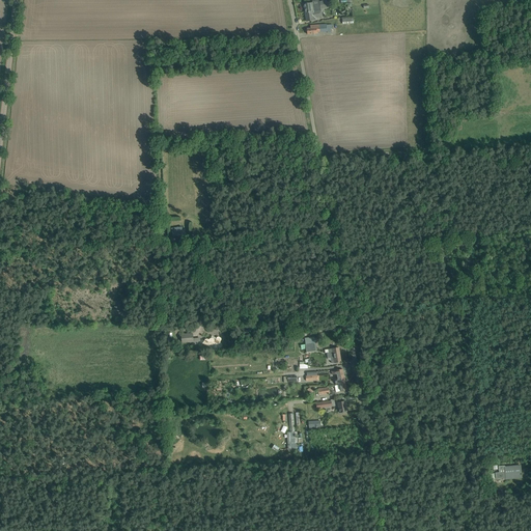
[(319,2),(320,9),(331,7),(330,0),(319,2)]
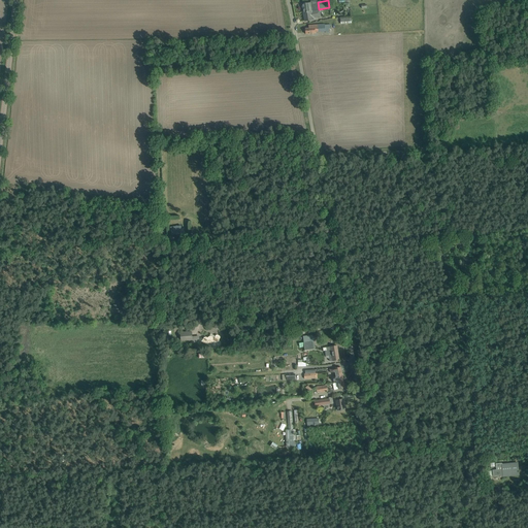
[(319,10),(318,4),(311,5),(310,3),(301,4),(303,12),(312,11),(319,10)]
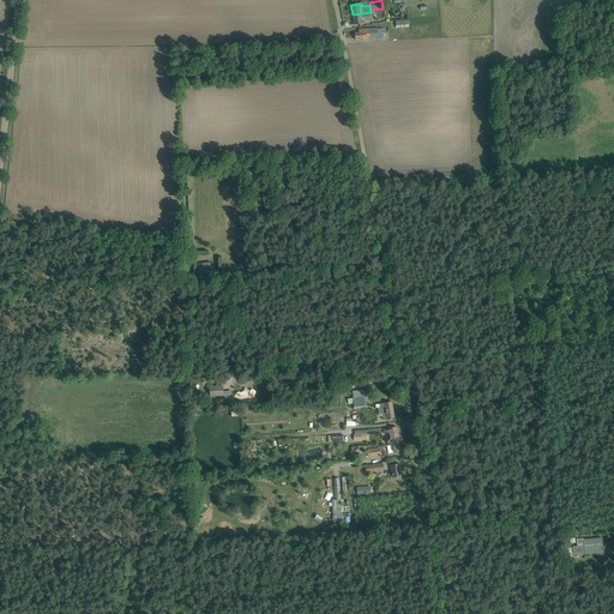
[(363,13),(353,14),(354,25),(365,23),(365,20),(373,19),(372,12),(371,12),(363,13)]
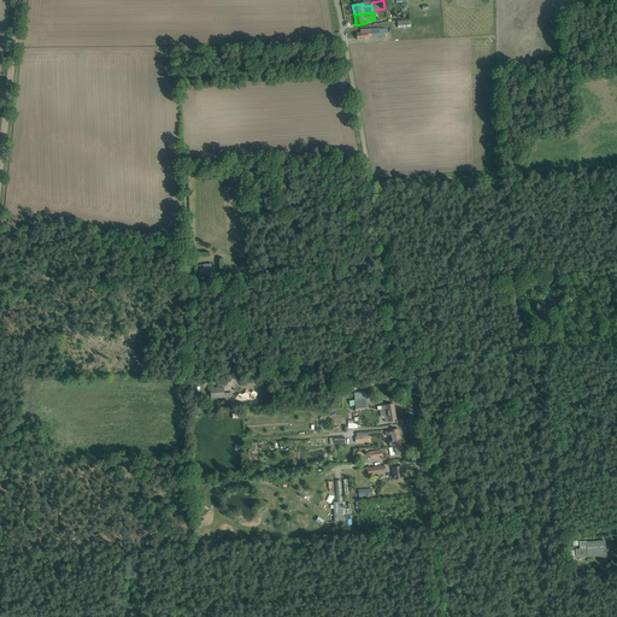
[(371,31),(371,29),(360,30),(360,33),(357,34),(357,40),(363,40),(368,39),(368,37),(371,37),(380,37),(385,37),(385,33),(386,33),(386,29),(380,29),(376,29),(376,31),(371,31)]
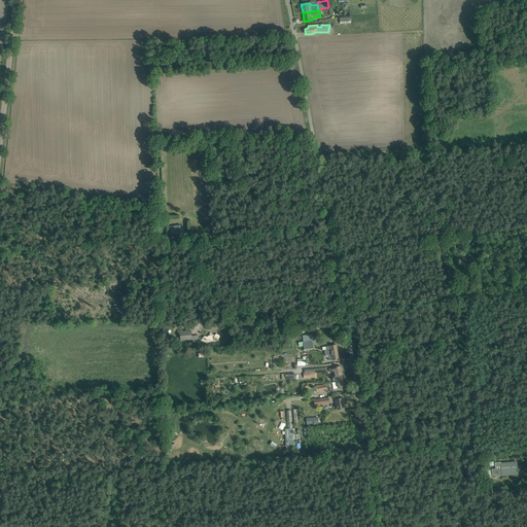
[(170,225),(171,234),(181,234),(181,225),(170,225)]
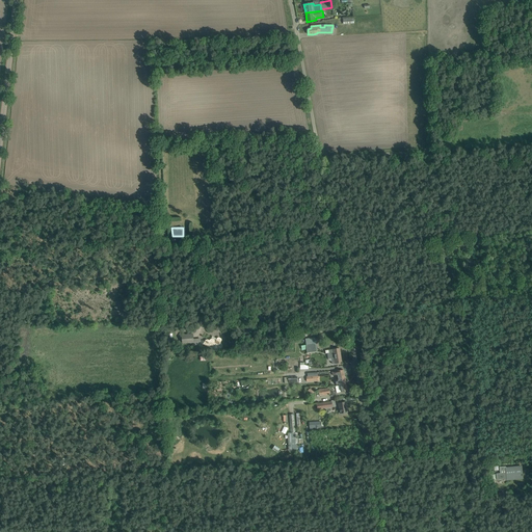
[(193,344),(193,346),(202,345),(201,339),(193,339),(193,335),(181,336),(181,345),(193,344)]
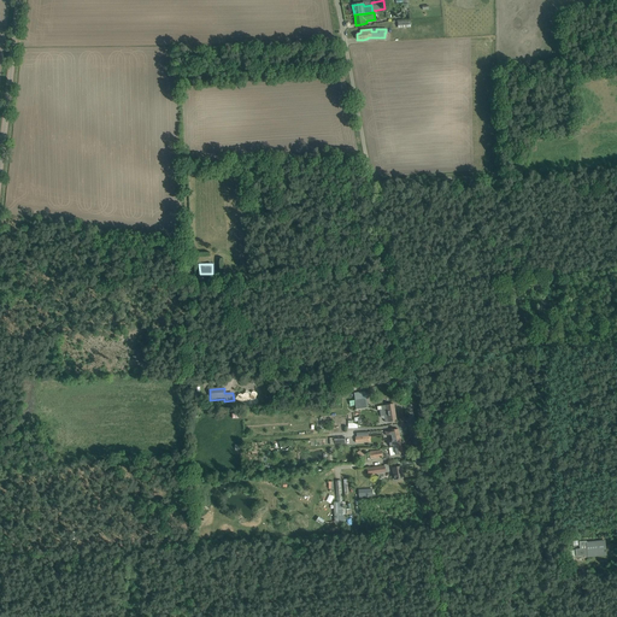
[(235,399),(251,409),(253,405),(254,405),(256,405),(257,404),(258,403),(258,400),(257,399),(256,398),(257,395),(257,394),(257,393),(253,392),(252,392),(251,395),(247,393),(245,393),(244,394),(242,395),(240,394),(239,394),(235,399)]
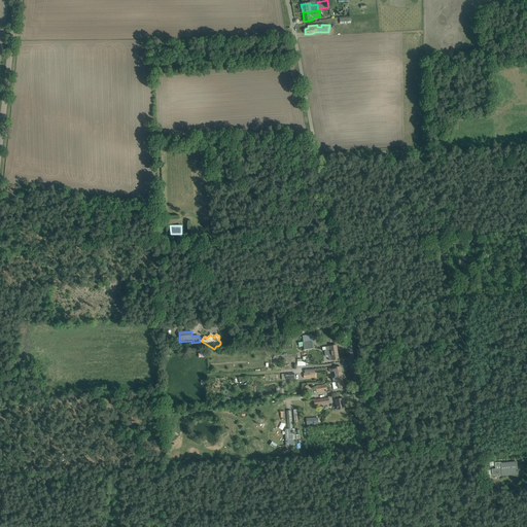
[(304,342),(305,350),(314,348),(313,341),(304,342)]
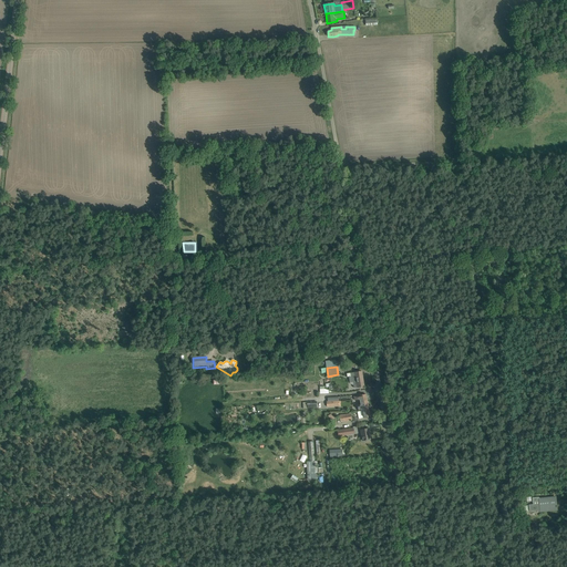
[(358,388),(363,387),(361,371),(350,373),(350,377),(349,377),(350,382),(353,382),(353,388),(358,388)]
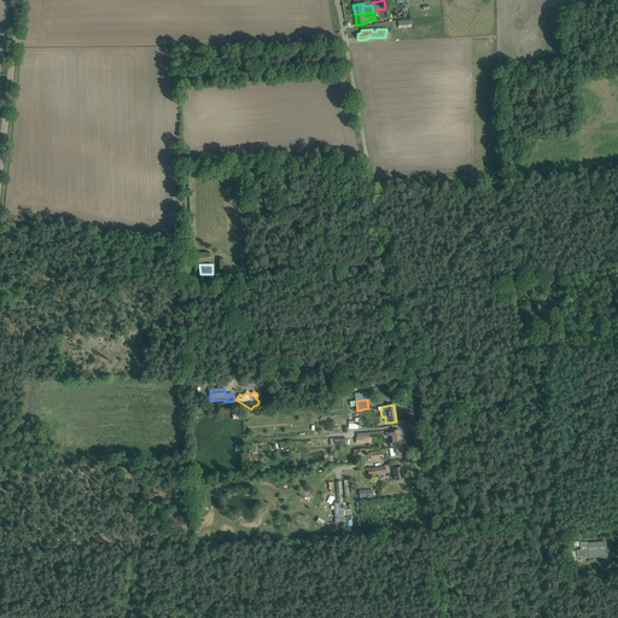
[(356,433),(356,444),(372,443),(371,437),(363,437),(363,433),(356,433)]
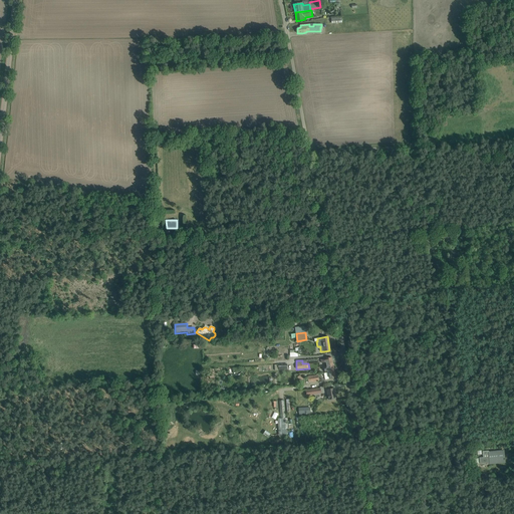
[(327,371),(334,370),(332,363),(326,364),(326,367),(324,367),(325,372),(327,371)]
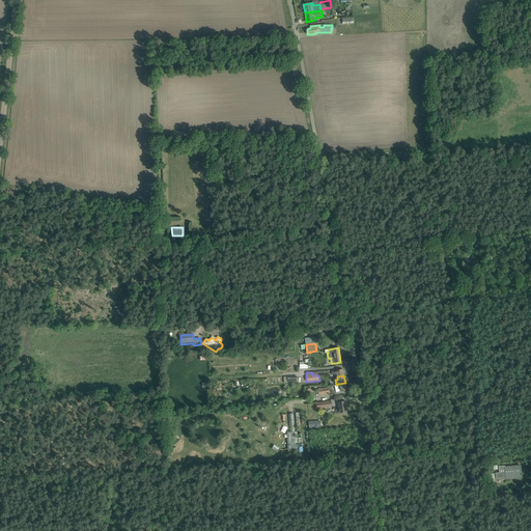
[(339,413),(346,412),(344,401),(337,402),(339,413)]
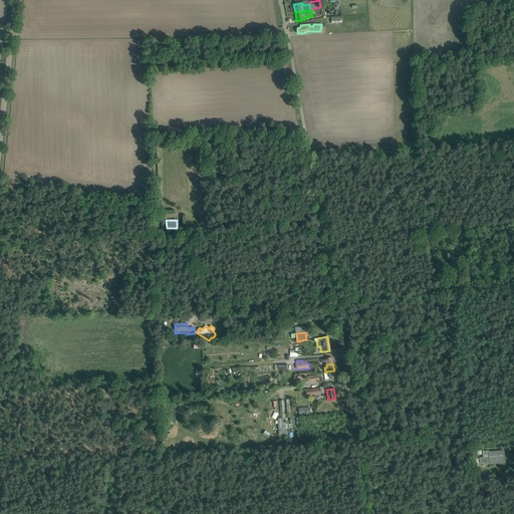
[(278,419),(279,435),(288,435),(288,419),(285,419),(283,400),(279,401),(281,419),(278,419)]
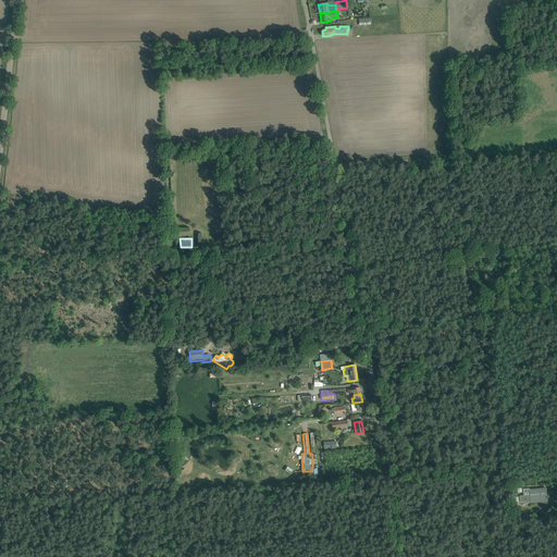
[(523,495),(519,496),(520,503),(528,502),(528,503),(547,502),(546,487),(530,490),(530,489),(523,489),(523,495)]
